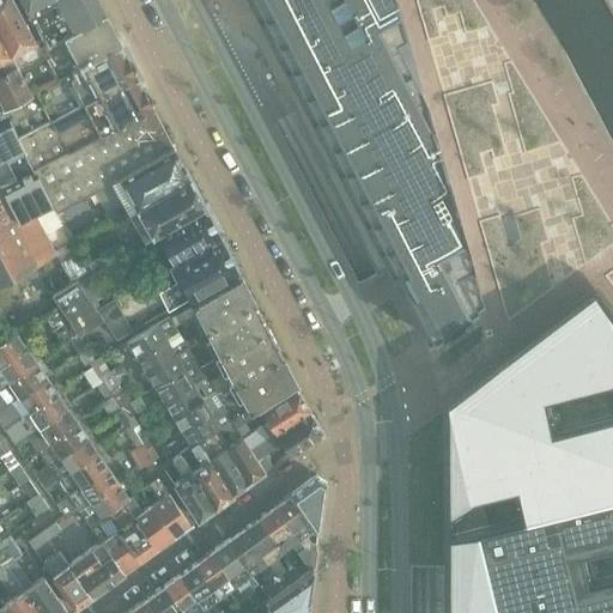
[(14,0),(0,0),(0,34),(32,92),(36,90),(58,78),(56,77),(14,0)]
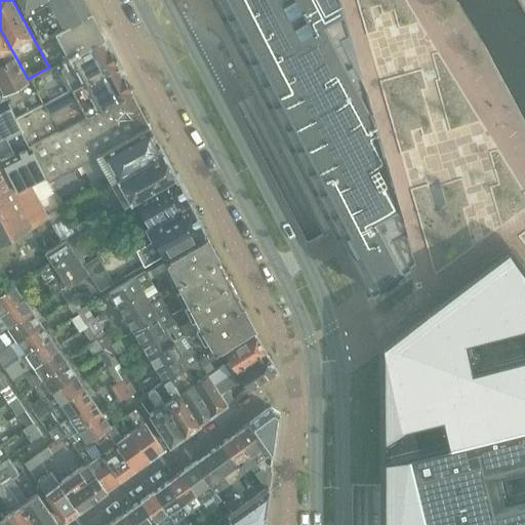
[(12,0),(48,66),(102,36),(82,0),(12,0)]
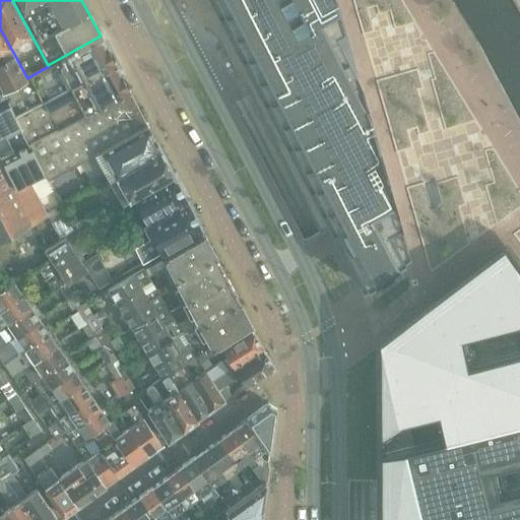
[(209,0),(215,10),(216,12),(221,20),(222,23),(226,31),(228,34),(233,43),(234,45),(238,53),(239,55),(249,75),(250,77),(258,92),(260,96),(262,99),(266,108),(267,110),(271,118),(273,120),(283,139),(284,142),(295,161),(296,164),(300,172),(301,174),(306,183),(307,185),(311,194),(313,196),(317,204),(318,206),(328,226),(329,229),(334,237),(339,248),(340,250),(345,258),(352,271),(356,280),(358,282),(361,287),(371,280),(372,278),(380,273),(382,271),(390,265),(392,264),(400,258),(402,257),(408,253),(407,250),(405,244),(404,242),(402,232),(401,230),(398,220),(398,217),(388,184),(378,148),(377,146),(375,136),(374,134),(371,124),(371,122),(368,113),(367,110),(365,101),(364,98),(359,81),(343,28),(343,26),(340,16),(339,14),(337,5),(336,2),(335,0),(209,0)]
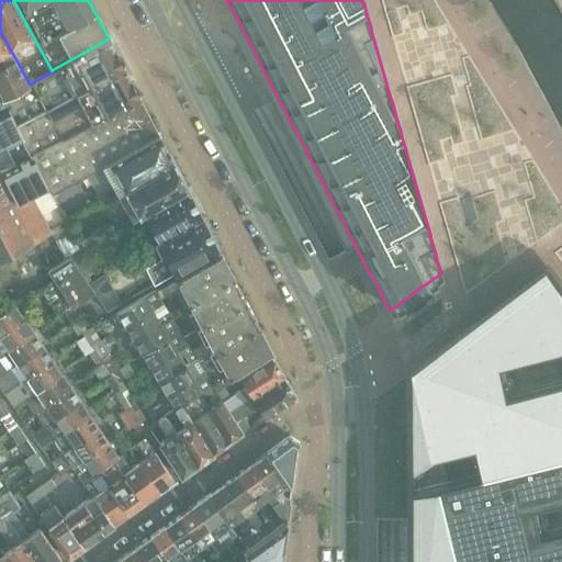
[(0,31),(0,94),(2,100),(15,123),(45,109),(33,82),(30,85),(0,31)]
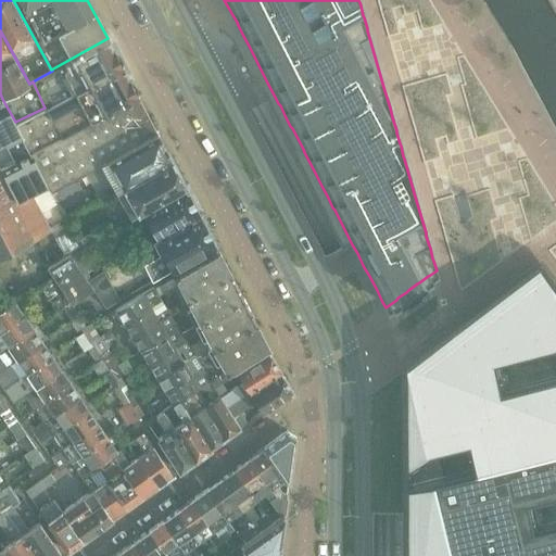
[(52,71),(33,81),(45,108),(45,109),(123,68),(121,63),(122,59),(118,53),(115,51),(114,51),(108,38),(51,70),(52,71)]
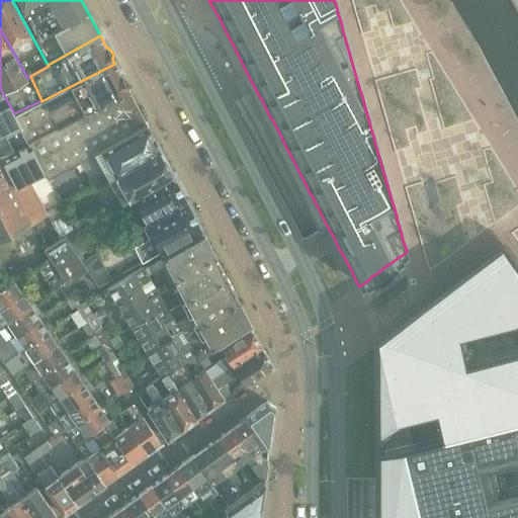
[(41,100),(14,113),(29,145),(51,134),(128,90),(126,86),(127,82),(124,76),(120,75),(114,64),(41,101),(41,100)]
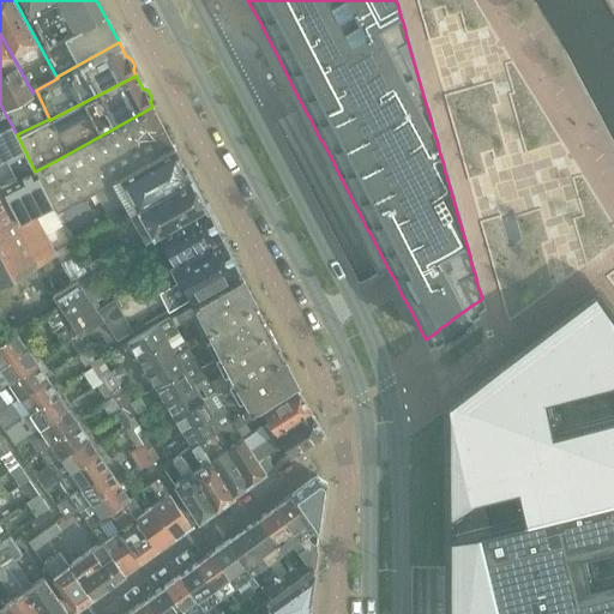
[(60,158),(35,172),(52,204),(56,212),(82,199),(95,192),(110,182),(173,146),(152,107),(60,158)]
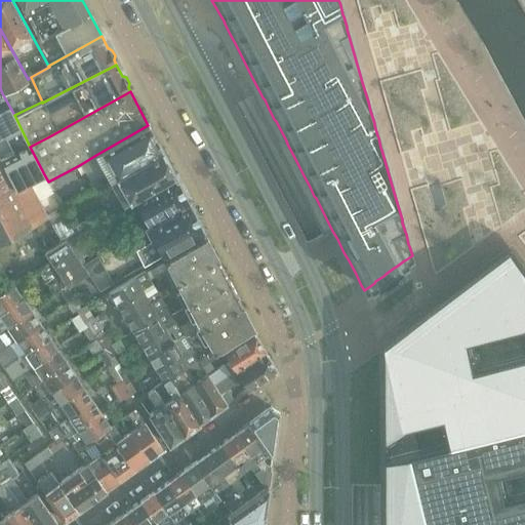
[(0,161),(15,190),(34,226),(46,219),(28,184),(44,174),(30,147),(14,115),(2,93),(0,94),(0,161)]
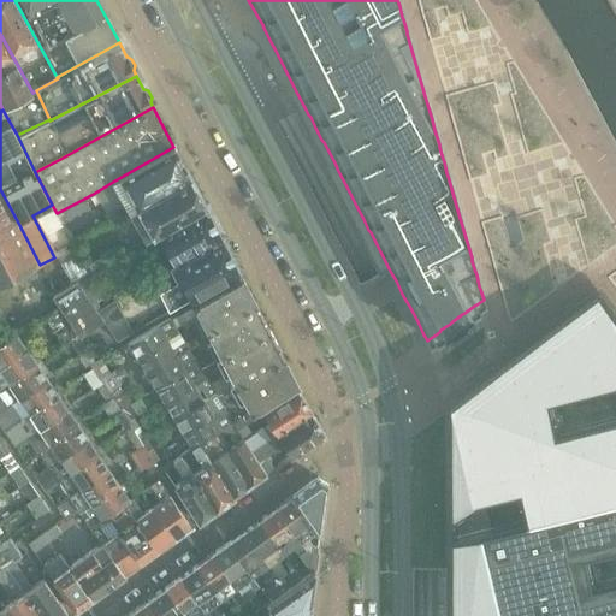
[(111,183),(95,193),(112,223),(128,213),(190,177),(184,164),(183,164),(173,147),(111,183)]
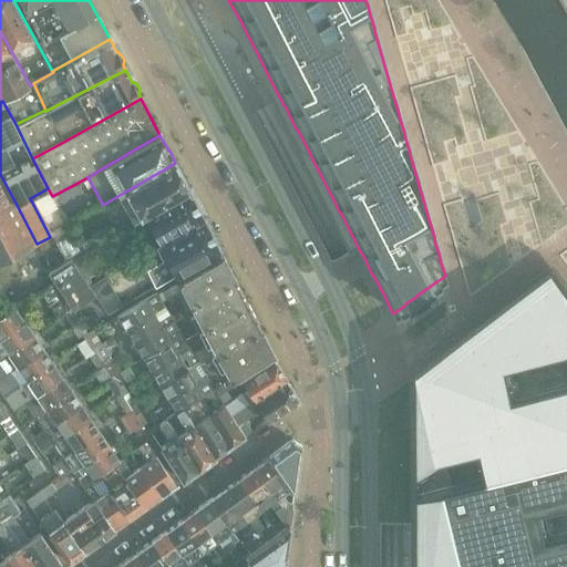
[(175,163),(117,196),(133,223),(144,216),(188,189),(175,163)]
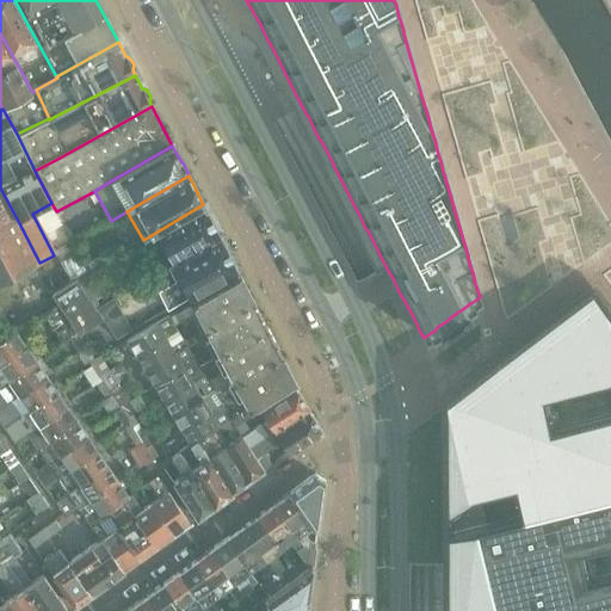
[(0,283),(39,263),(18,221),(0,187),(0,283)]
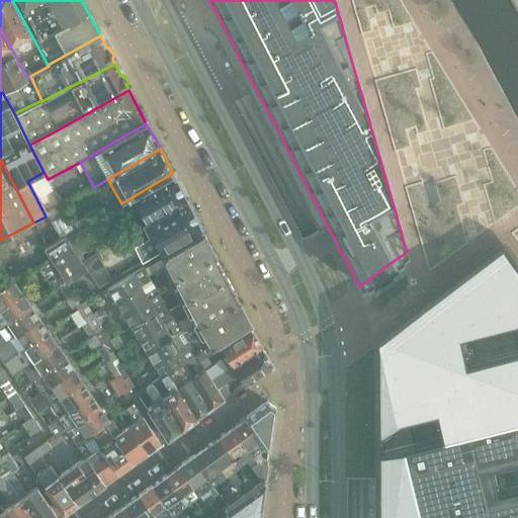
[(172,173),(132,197),(146,224),(186,201),(179,187),(172,173)]
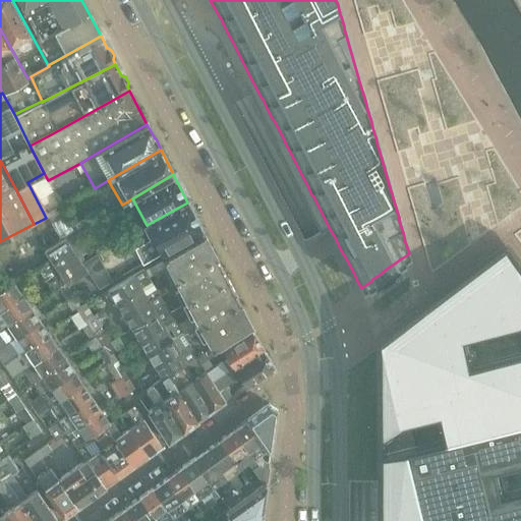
[(429,182),(424,186),(431,213),(435,211),(444,204),(438,184),(436,179),(429,182)]
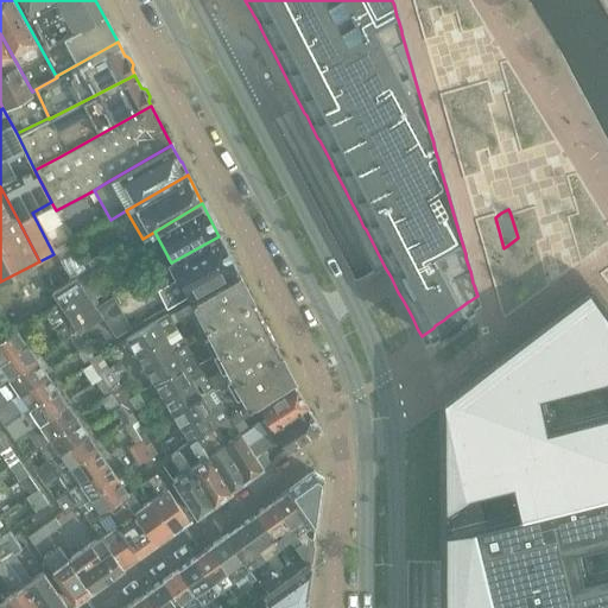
[(160,291),(169,306),(188,296),(236,268),(228,252),(227,253),(219,236),(171,263),(179,279),(160,291)]
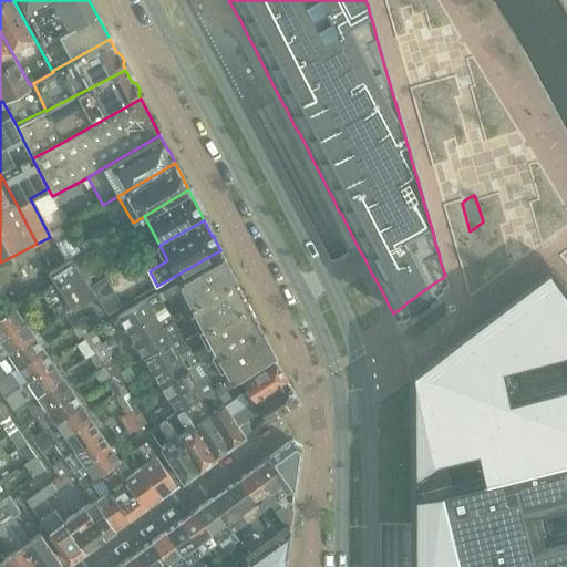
[(103,229),(91,236),(95,244),(107,237),(103,229)]
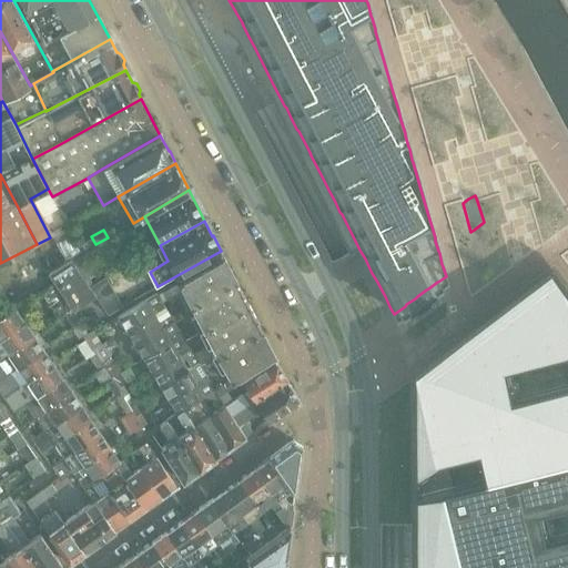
[(80,252),(70,257),(75,294),(85,287),(80,252)]
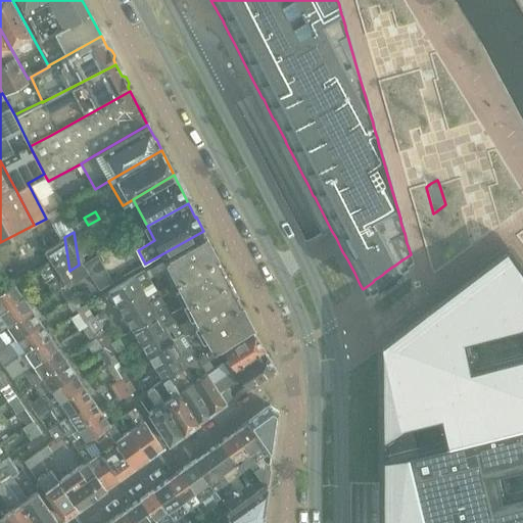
[(162,259),(175,282),(217,258),(205,235),(162,259)]
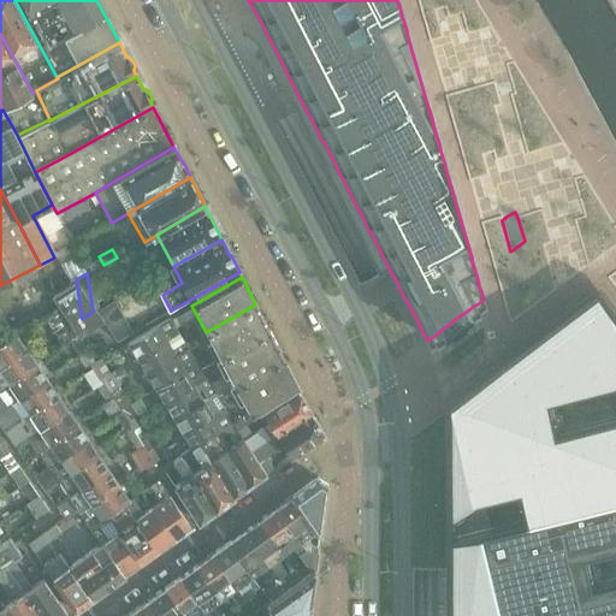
[(52,296),(69,321),(80,338),(89,329),(82,319),(76,279),(52,296)]
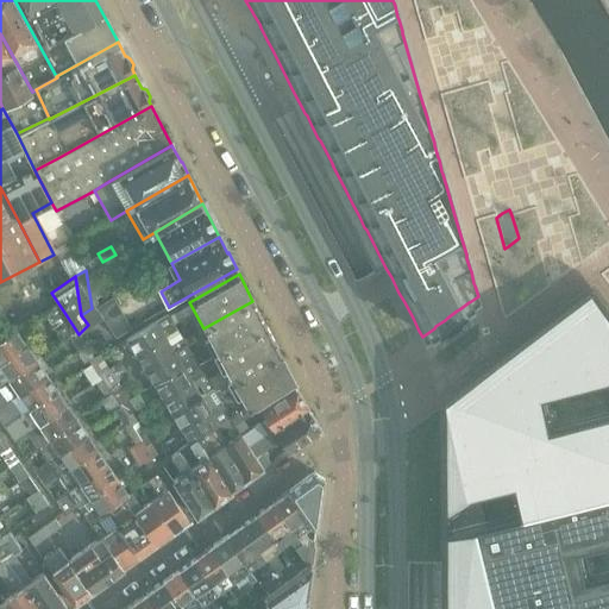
[(608,608),(608,301),(596,283),(571,301),(557,312),(449,390),(450,507),(450,526),(451,608),(608,608)]
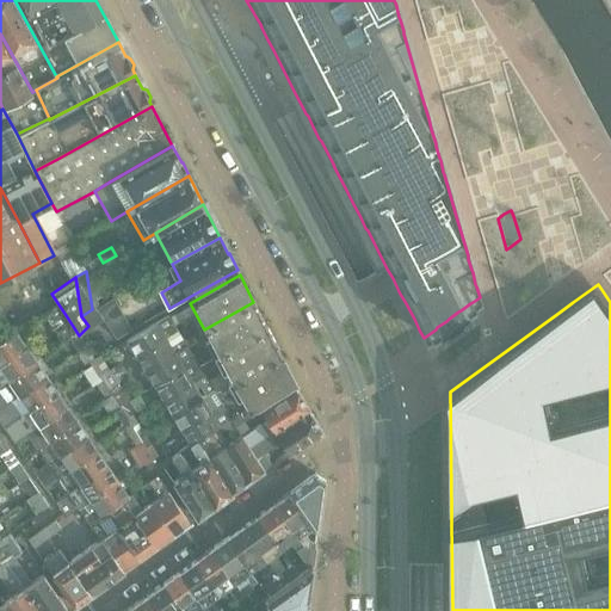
[(204,329),(218,356),(267,327),(253,302),(204,329)]
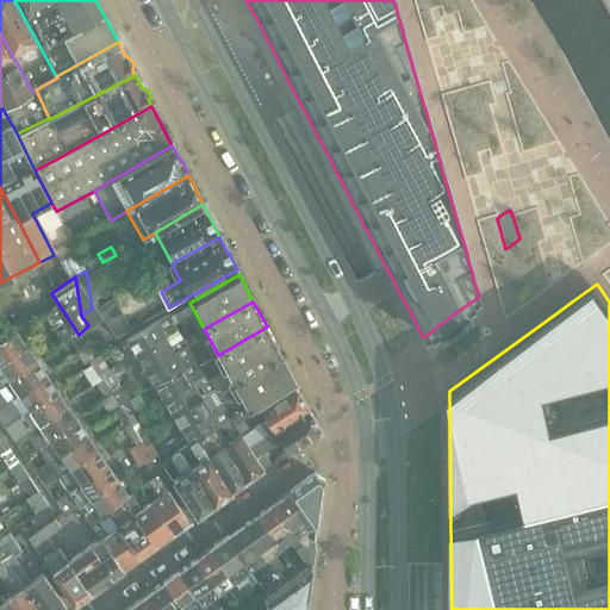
[(92,309),(81,316),(88,325),(101,344),(117,336),(99,304),(92,309)]
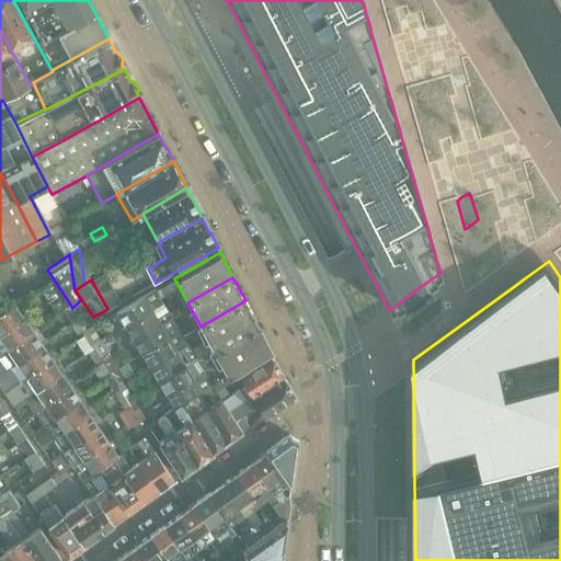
[(155,290),(117,312),(125,325),(162,302),(155,290)]
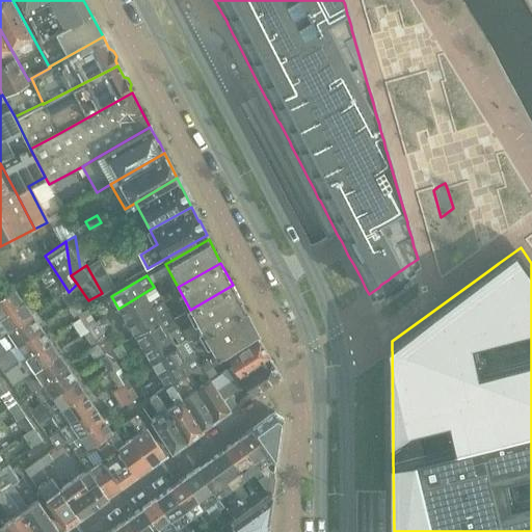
[(233,285),(190,310),(196,323),(181,330),(185,339),(186,341),(202,333),(244,308),(233,285)]
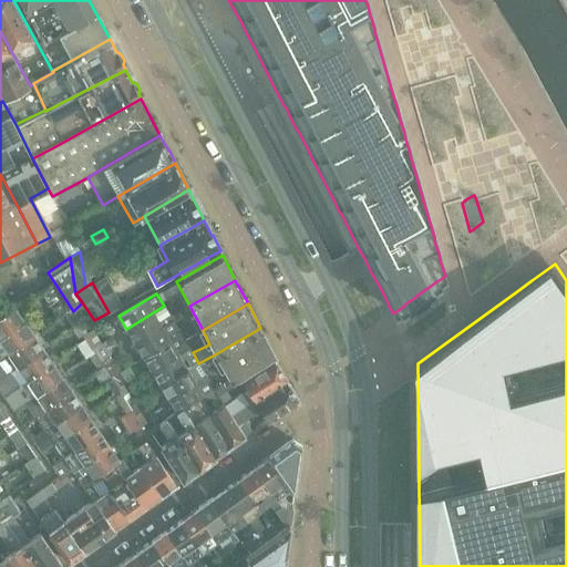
[(164,306),(126,329),(135,343),(173,320),(164,306)]
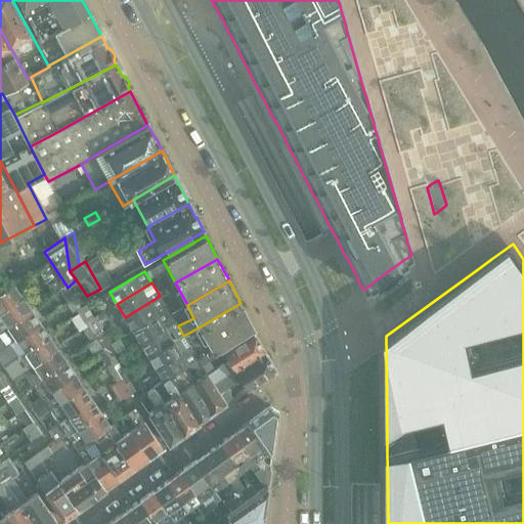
[(12,284),(0,292),(0,311),(22,297),(12,284)]
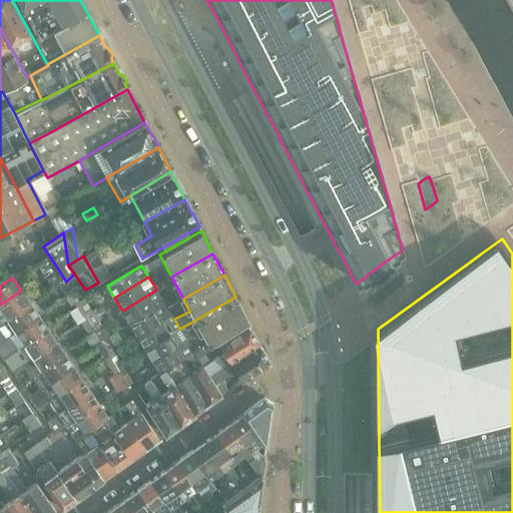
[(65,280),(57,285),(65,297),(73,292),(65,280)]
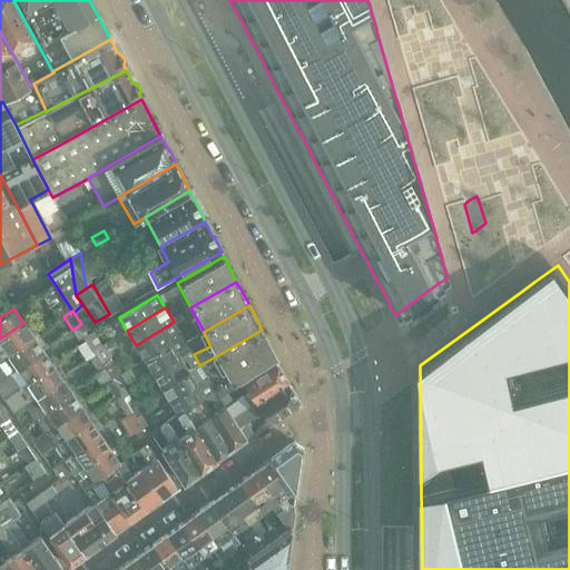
[(96,314),(84,323),(89,331),(92,328),(101,322),(96,314)]
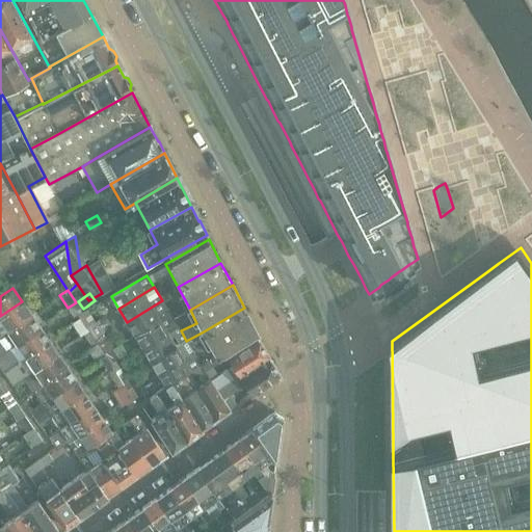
[(162,300),(127,322),(134,335),(169,313),(162,300)]
